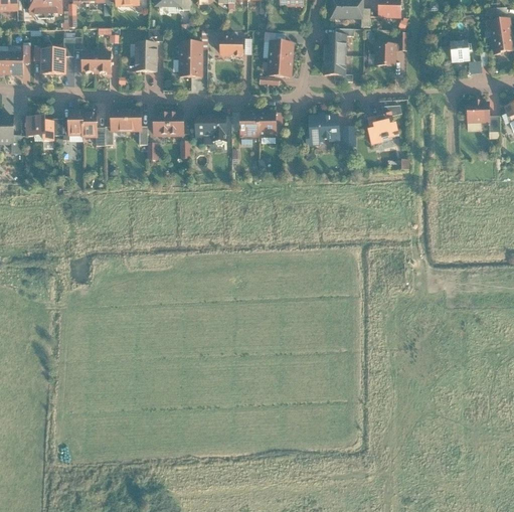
[(0,13),(16,12),(15,0),(0,0),(0,13)]
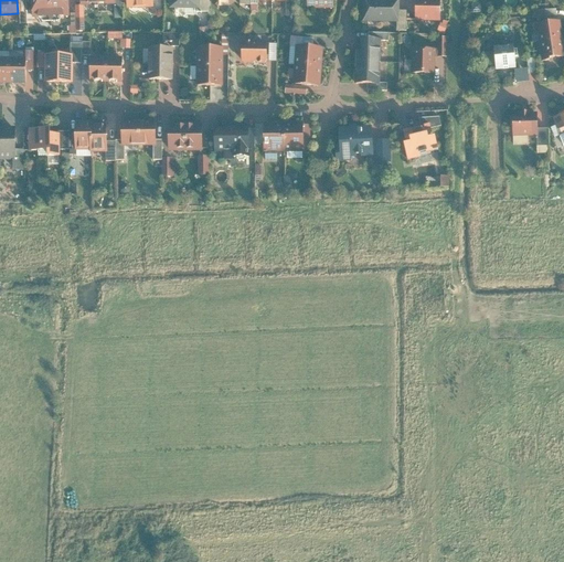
[(67,17),(66,0),(29,0),(30,19),(67,17)]
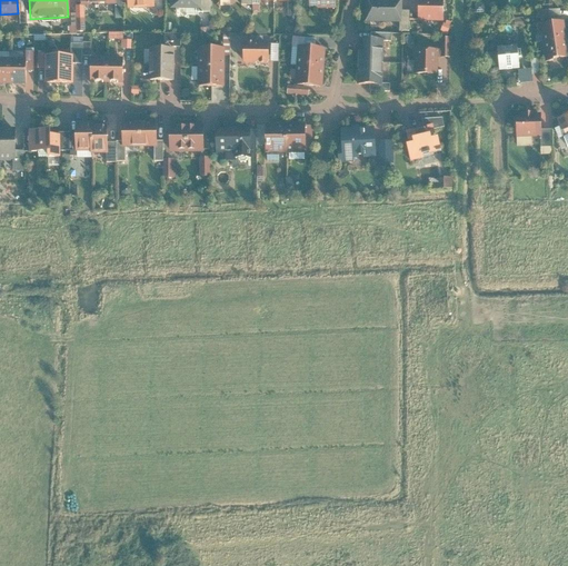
[(169,0),(170,9),(197,9),(200,9),(200,0),(169,0)]
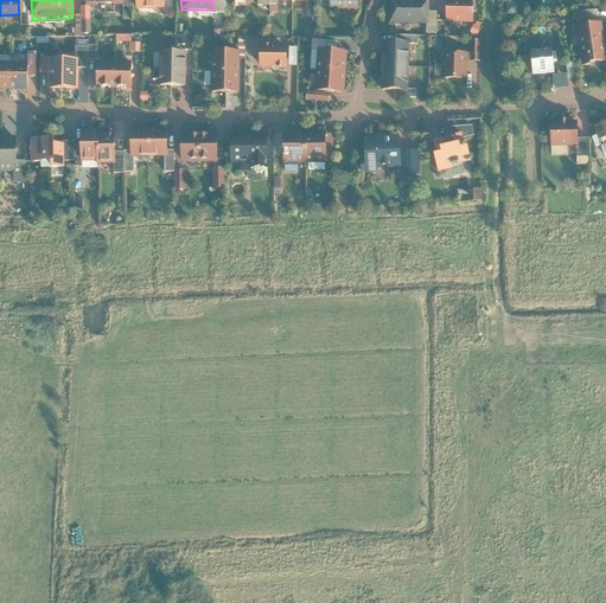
[(214,0),(214,10),(210,10),(210,13),(223,13),(223,0),(214,0)]
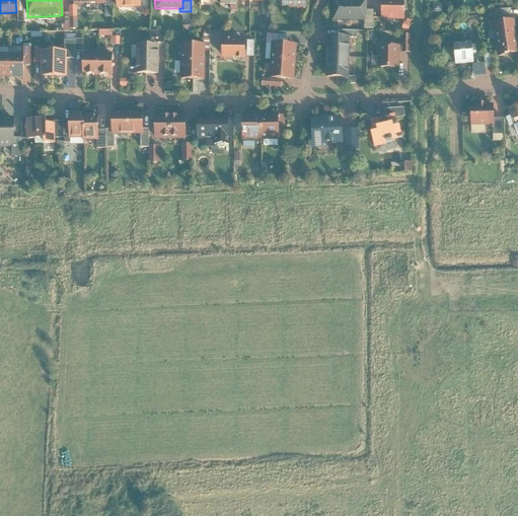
[(367,10),(367,0),(333,0),(333,19),(364,20),(367,20),(367,10)]
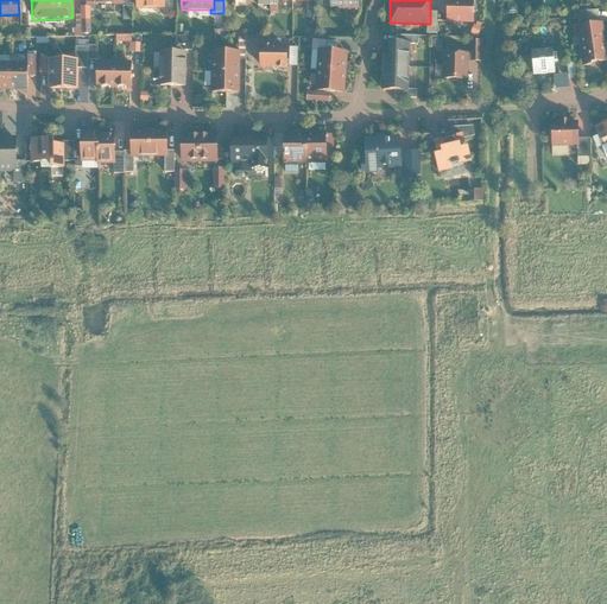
[(473,23),(474,0),(448,0),(447,21),(473,23)]
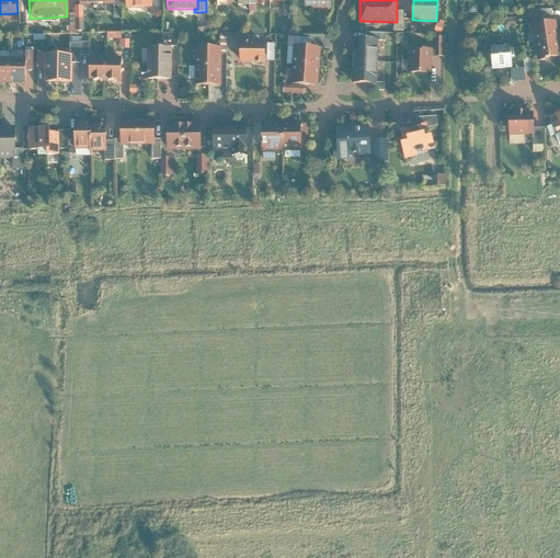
[(397,22),(393,22),(393,31),(403,31),(403,11),(397,11),(397,22)]
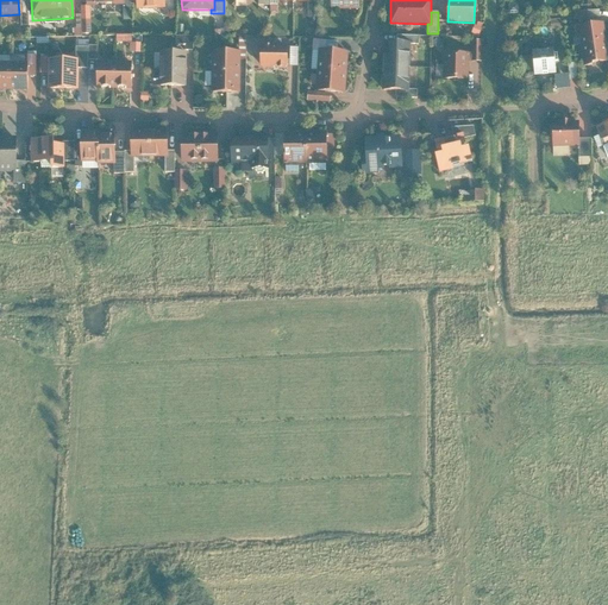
[(77,31),(92,30),(92,18),(76,18),(77,31)]
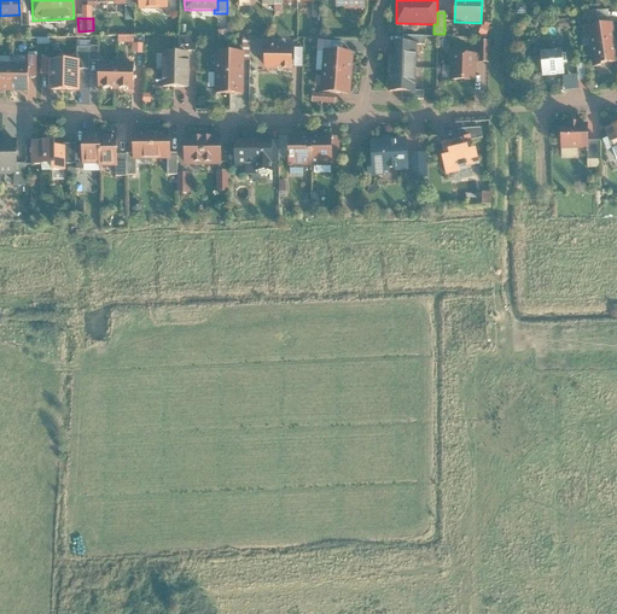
[(589,35),(591,44),(613,40),(613,34),(611,34),(609,21),(585,24),(587,35),(589,35)]
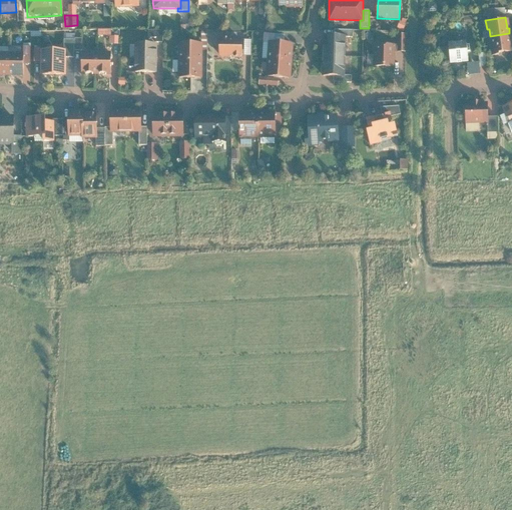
[(108,33),(108,41),(117,42),(117,34),(110,34),(110,27),(97,27),(97,33),(108,33)]
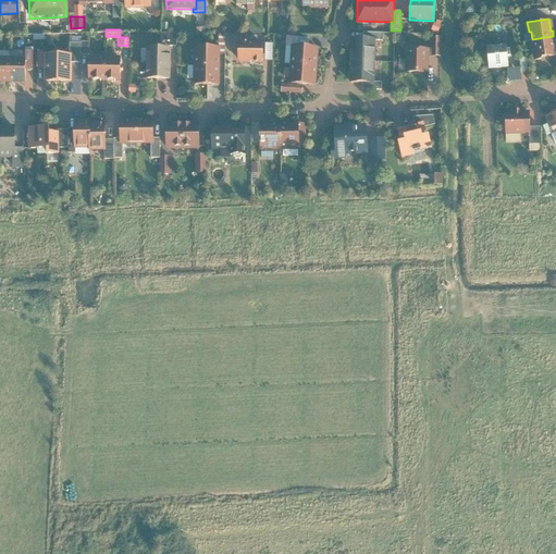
[(400,32),(394,36),(398,42),(405,39),(400,32)]
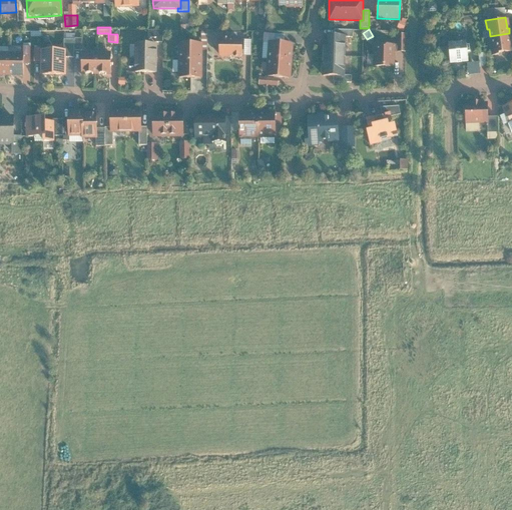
[(162,30),(147,30),(147,38),(153,38),(154,41),(157,41),(161,42),(162,30)]
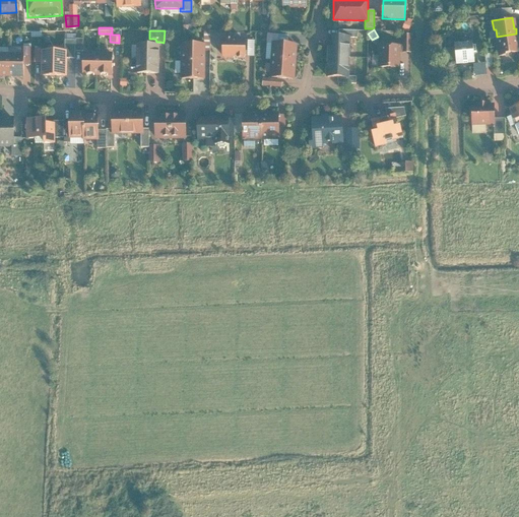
[(517,40),(516,34),(497,37),(498,45),(496,45),(497,54),(505,53),(505,52),(517,50),(516,40),(517,40)]
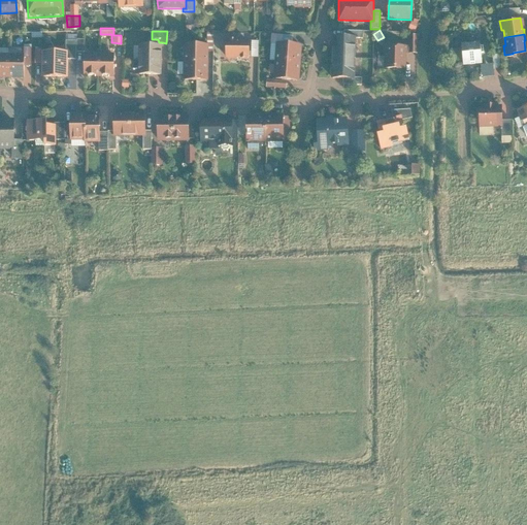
[(355,59),(356,37),(344,37),(332,37),(331,58),(355,59)]
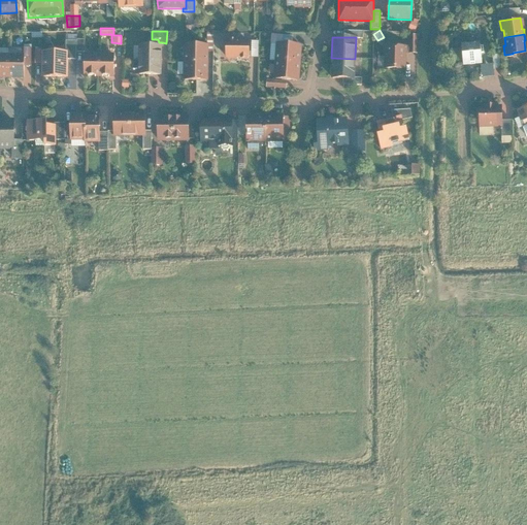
[(74,39),(74,40),(74,52),(81,52),(83,50),(83,39),(74,39)]
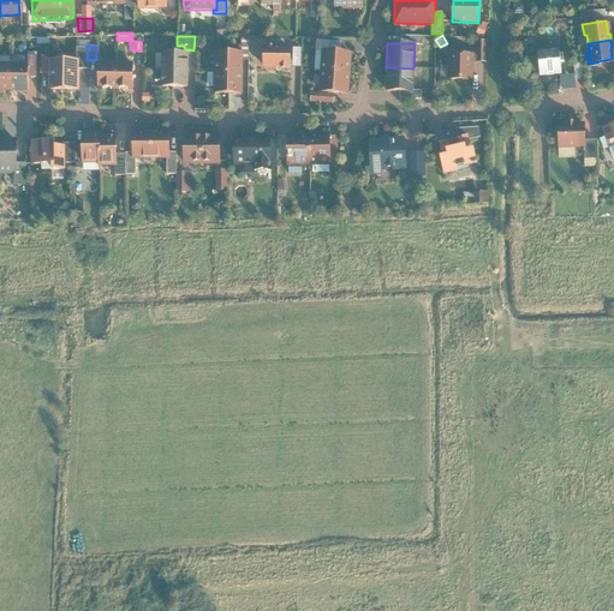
[(288,46),(263,46),(263,70),(287,70),(288,46)]
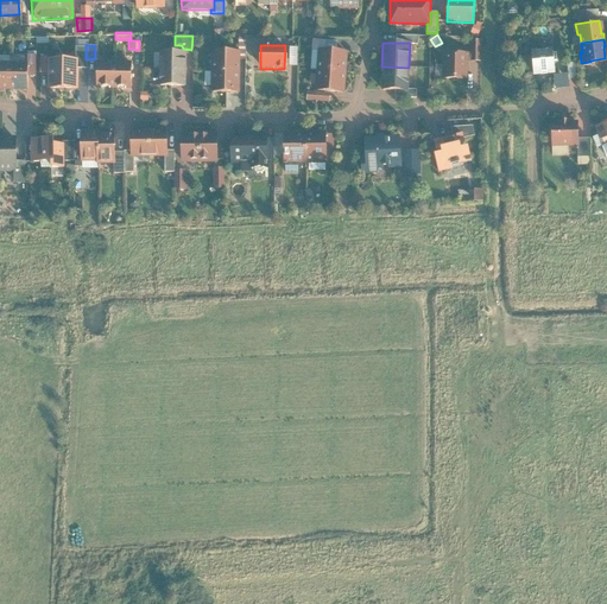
[(86,65),(86,46),(76,46),(76,58),(77,58),(77,65),(86,65)]
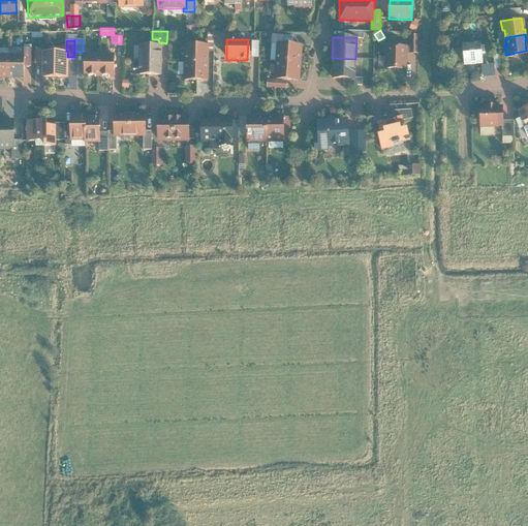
[(480,41),(461,43),(462,47),(463,59),(463,62),(482,60),(480,51),(484,51),(484,43),(480,43),(480,41)]
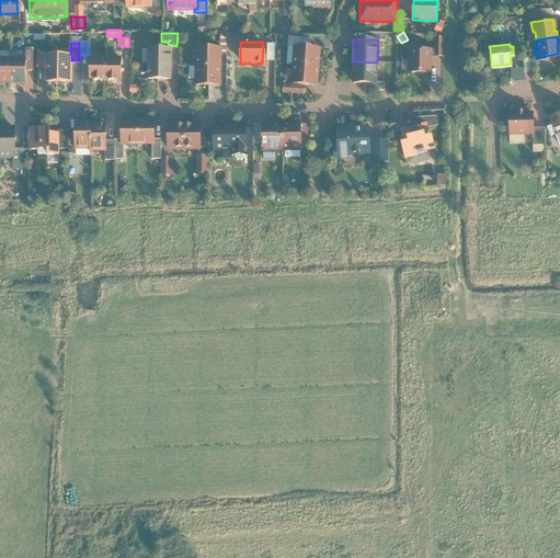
[(146,45),(146,64),(171,64),(172,45),(146,45)]
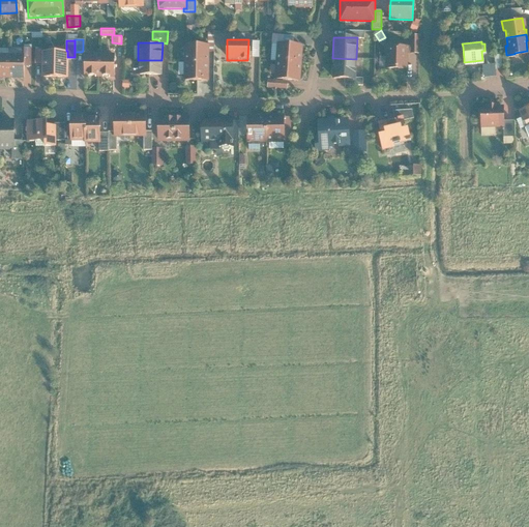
[(183,44),(183,63),(208,64),(208,45),(183,44)]
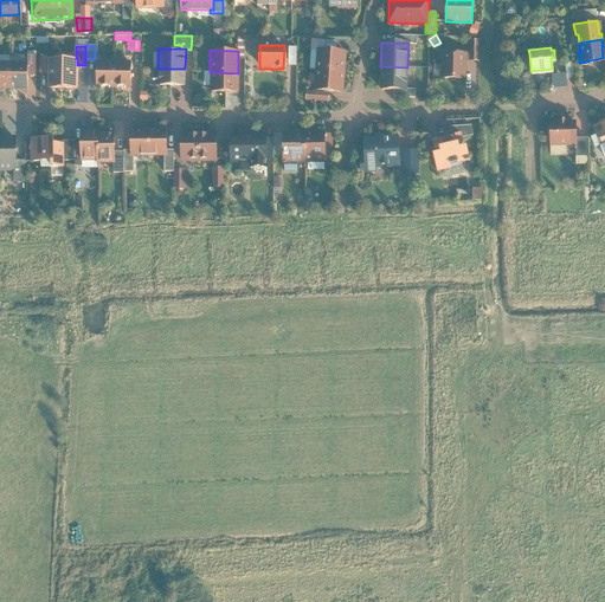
[(346,53),(317,51),(315,71),(345,73),(346,53)]
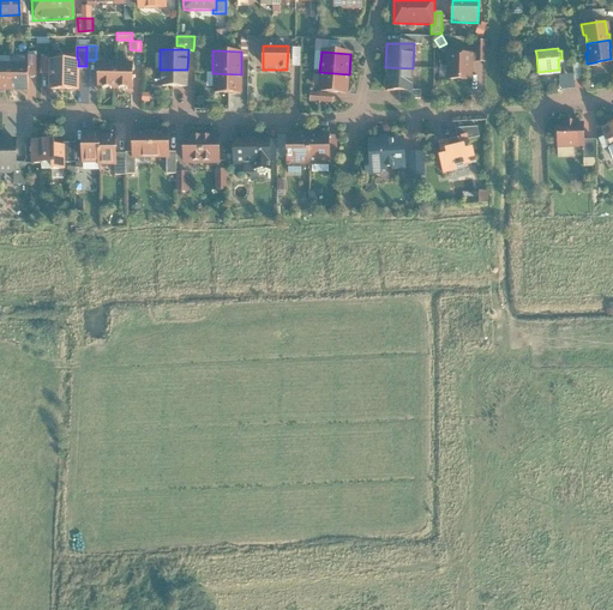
[(475,62),(475,53),(446,53),(446,80),(472,79),(472,62),(475,62)]
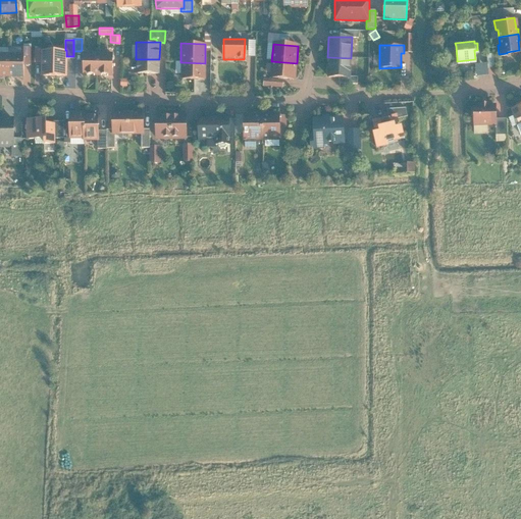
[(65,50),(40,50),(40,76),(66,76),(66,56),(66,50),(65,50)]
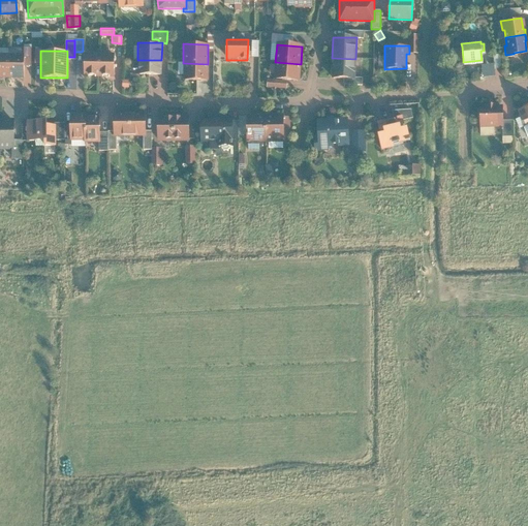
[(97,76),(98,53),(84,53),(83,76),(97,76)]
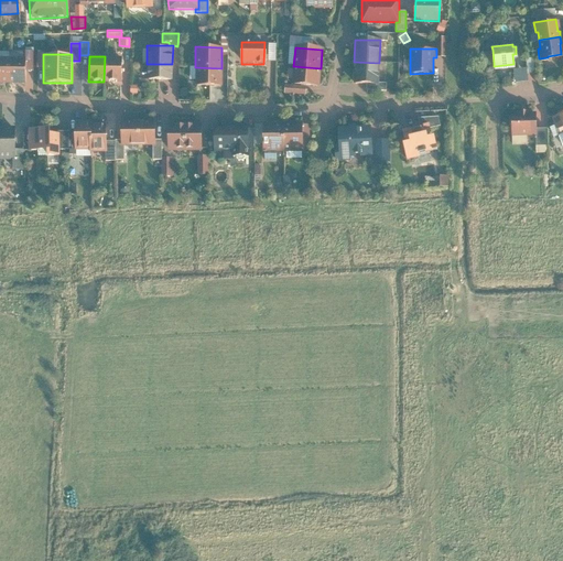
[(120,57),(105,56),(104,82),(120,83),(120,57)]
